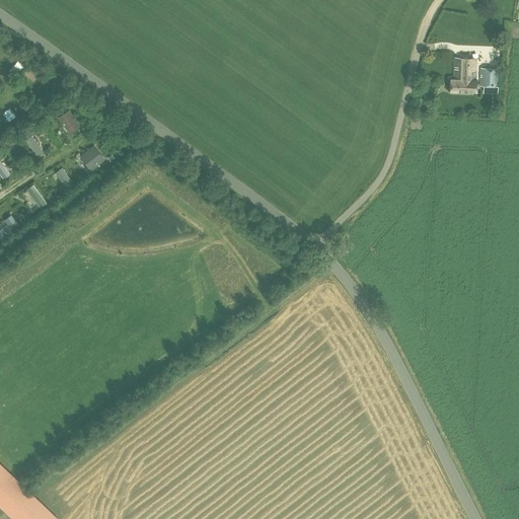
[(450,91),(476,92),(476,79),(476,59),(455,58),(454,79),(451,78),(450,91)]
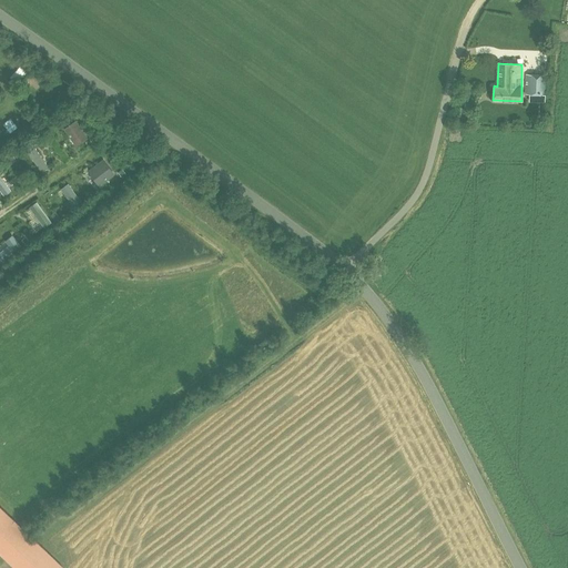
[(528,98),(534,99),(534,94),(546,94),(547,74),(526,73),(525,94),(528,94),(528,98)]
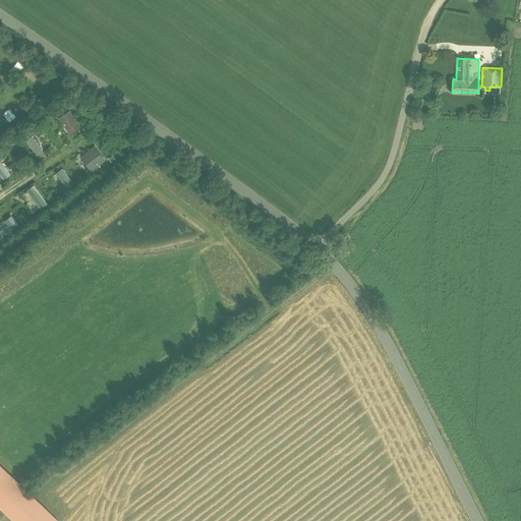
[(79,126),(69,111),(58,118),(69,133),(79,126)]
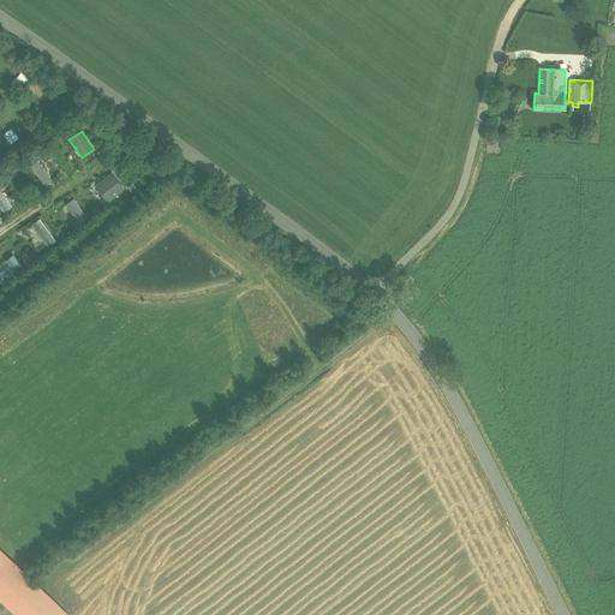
[(30,162),(45,185),(52,181),(36,159),(30,162)]
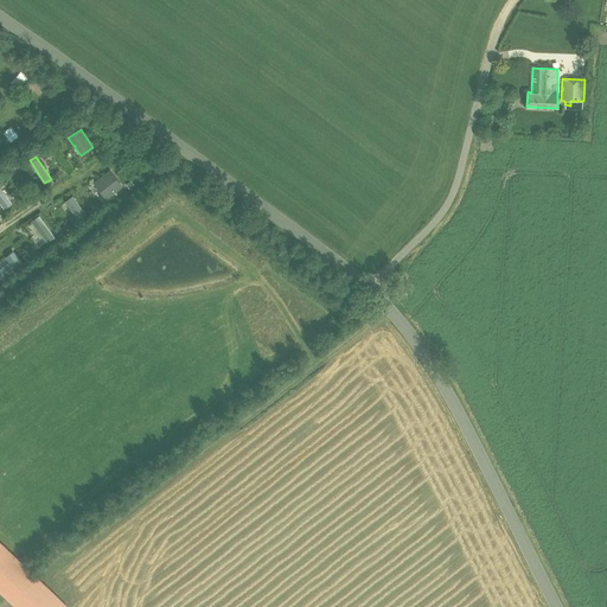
[(96,185),(107,199),(121,187),(110,173),(96,185)]
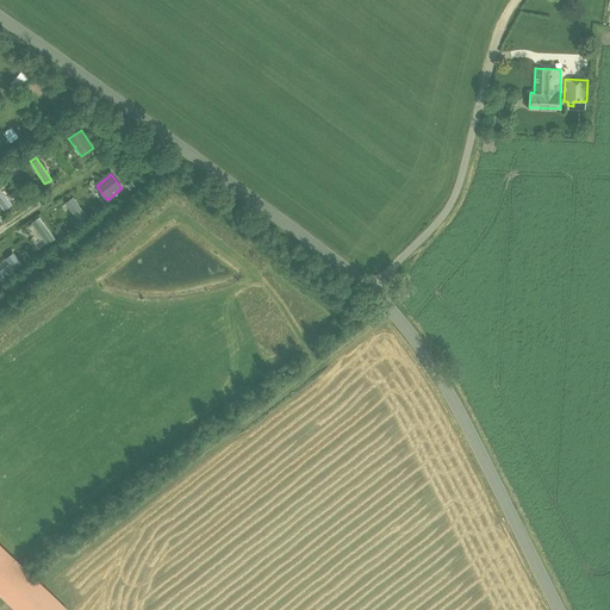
[(0,203),(5,210),(11,205),(0,190),(0,203)]
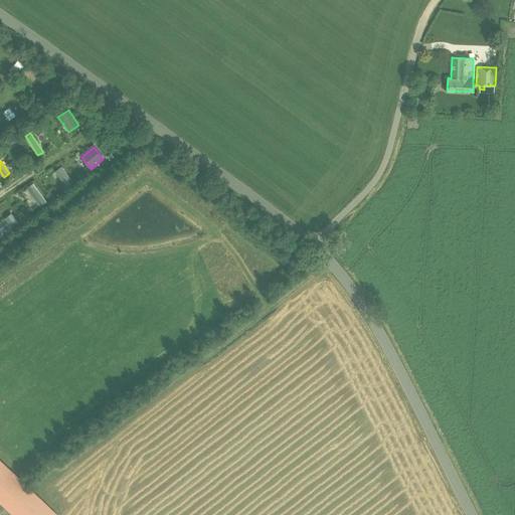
[(73,183),(61,167),(55,171),(67,188),(73,183)]
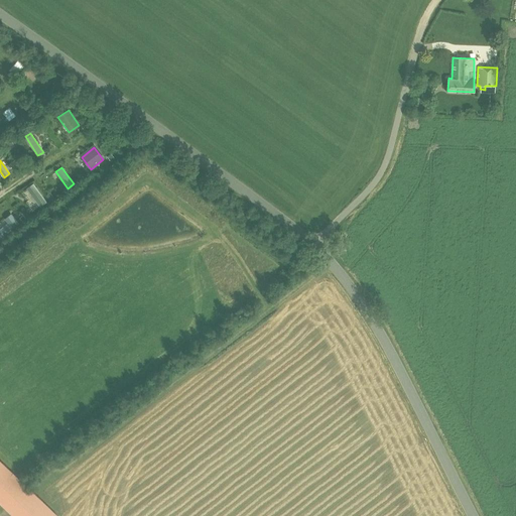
[(46,202),(33,184),(27,188),(40,206),(46,202)]
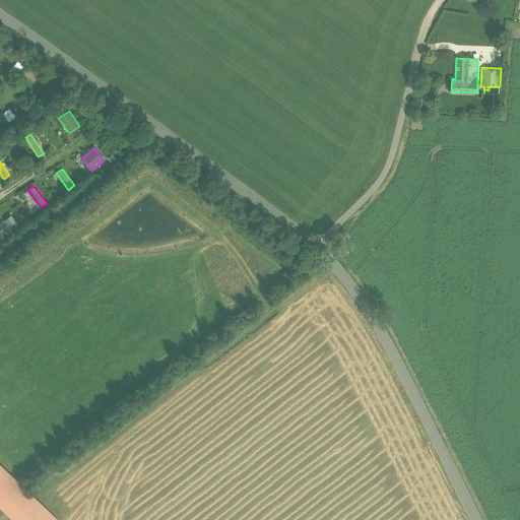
[(19,225),(12,215),(6,220),(8,224),(0,231),(0,235),(3,239),(19,225)]
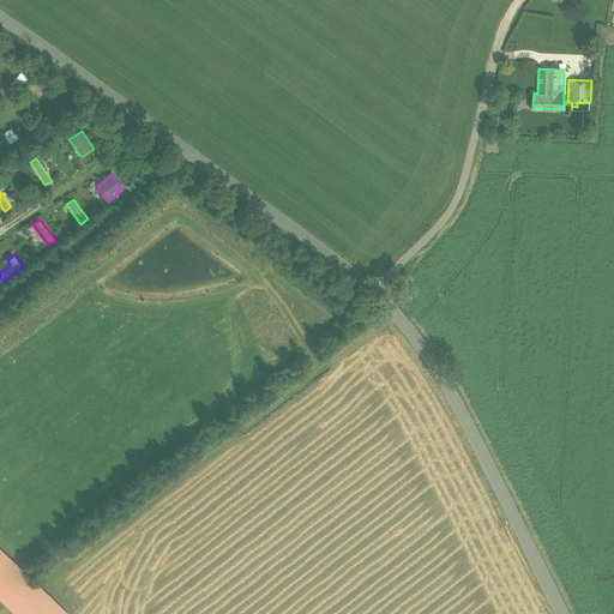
[(0,579),(16,564),(0,548),(0,579)]
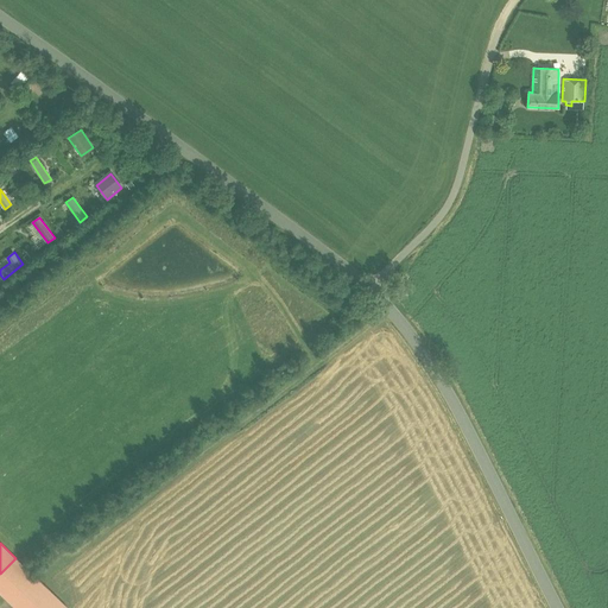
[(24,565),(0,589),(0,593),(16,607),(65,607),(67,607),(24,565)]
